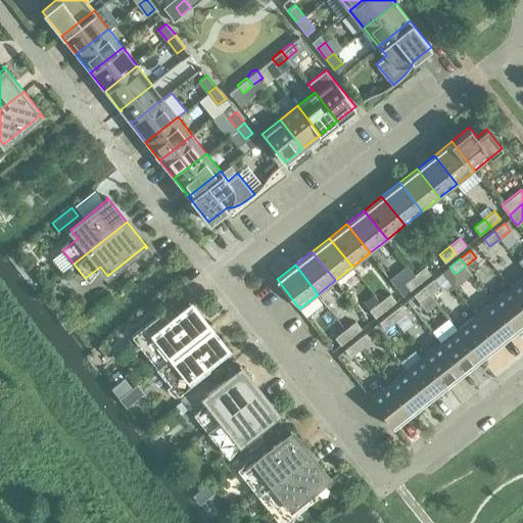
[(415,274),(420,282),(430,274),(425,266),(415,274)]
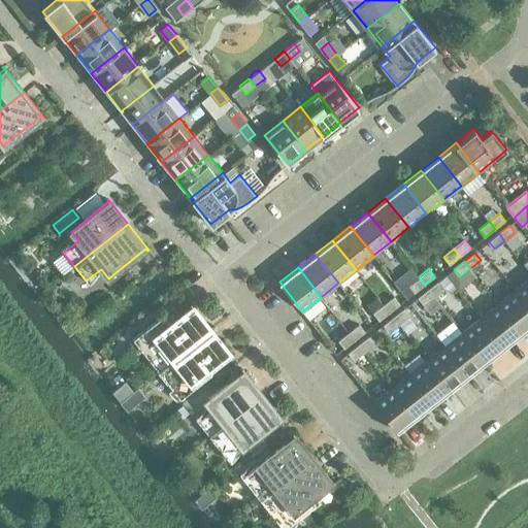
[(424,285),(419,276),(408,285),(414,293),(424,285)]
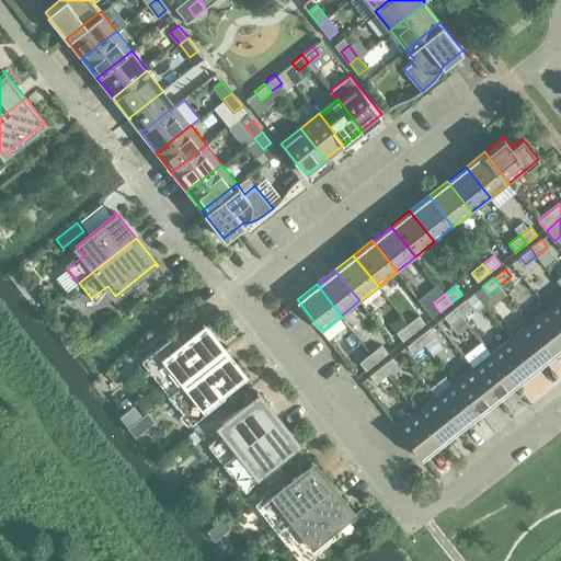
[(560,297),(548,308),(560,324),(560,297)]
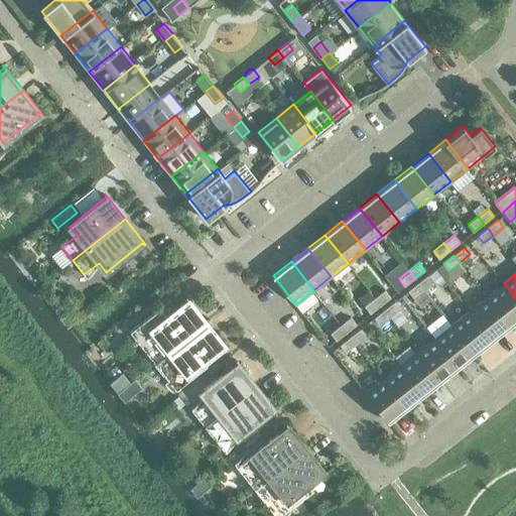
[(428,274),(418,282),(424,290),(434,282),(428,274)]
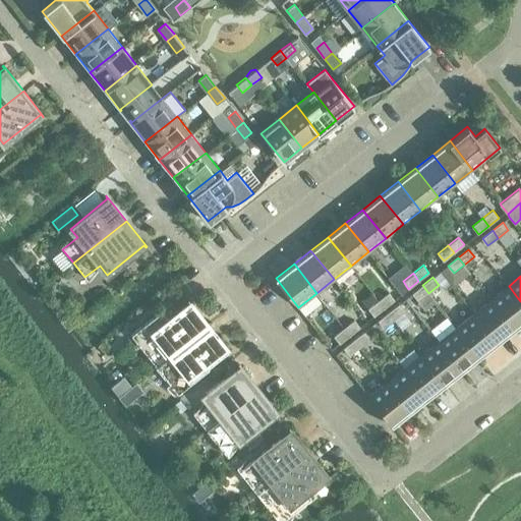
[(422,285),(412,293),(418,301),(428,293),(422,285)]
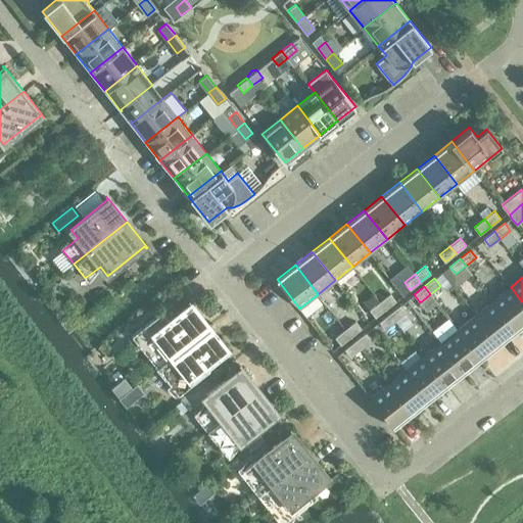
[(522,324),(522,302),(511,287),(493,301),(516,330),(522,324)]
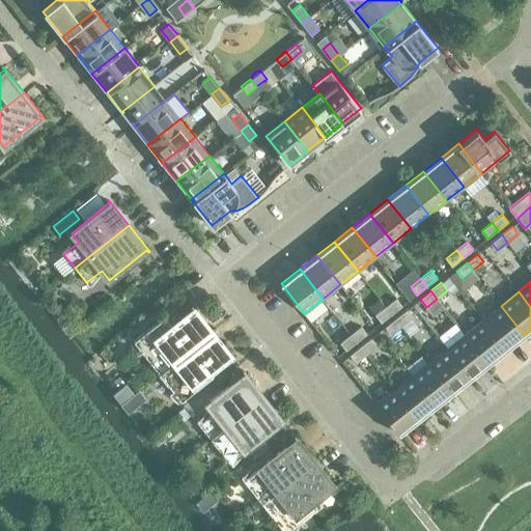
[(392,313),(402,305),(396,298),(386,306),(392,313)]
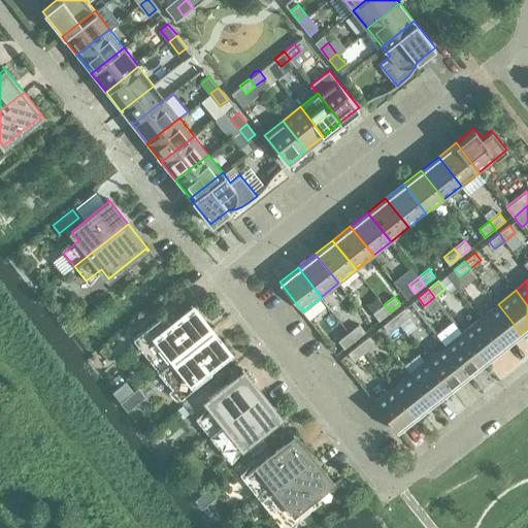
[(158,371),(211,329),(191,303),(190,304),(192,306),(171,323),(164,314),(132,339),(158,371)]
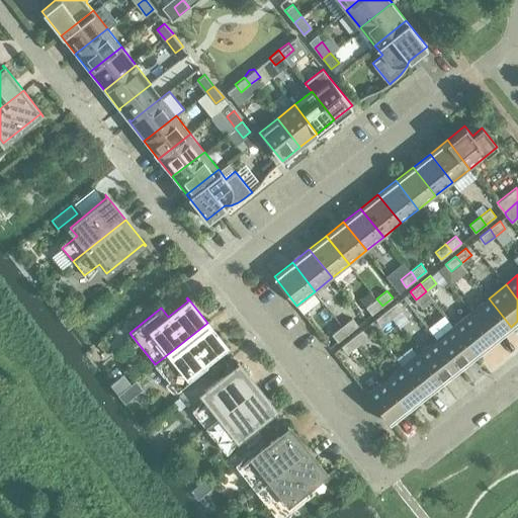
[(382,306),(376,298),(366,307),(371,314),(382,306)]
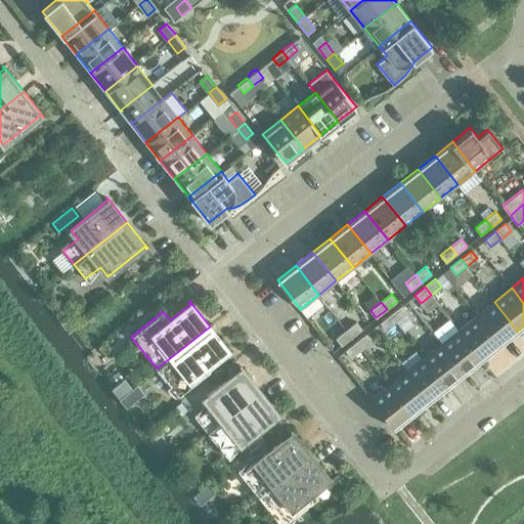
[(494,302),(476,315),(499,345),(517,331),(494,302)]
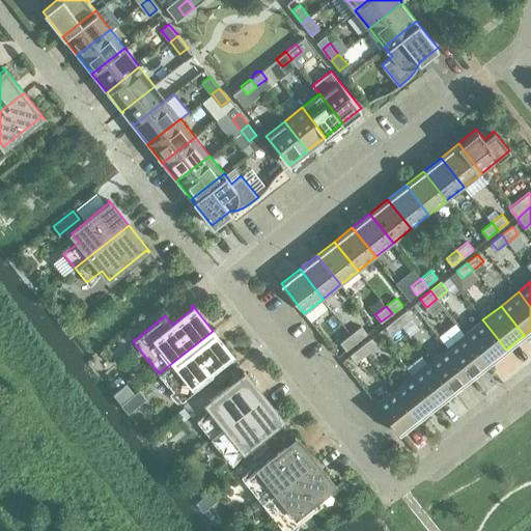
[(412,317),(406,310),(395,318),(401,326),(412,317)]
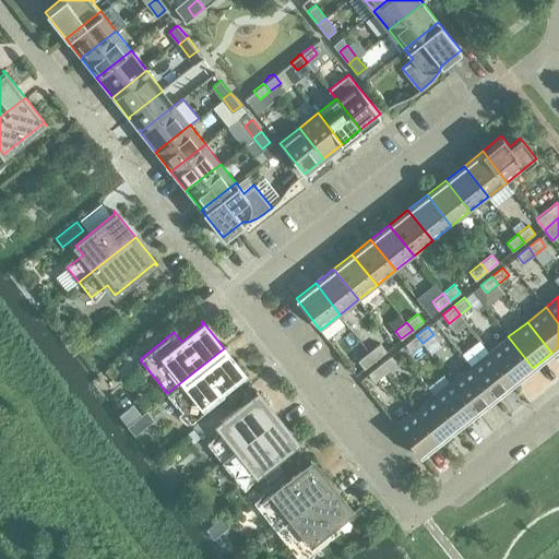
[(423,343),(416,335),(405,344),(412,352),(423,343)]
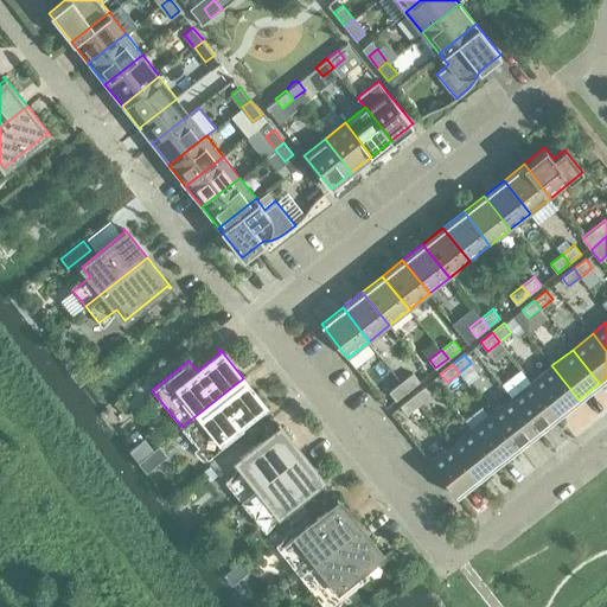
[(579,400),(551,365),(531,382),(558,415),(579,400)]
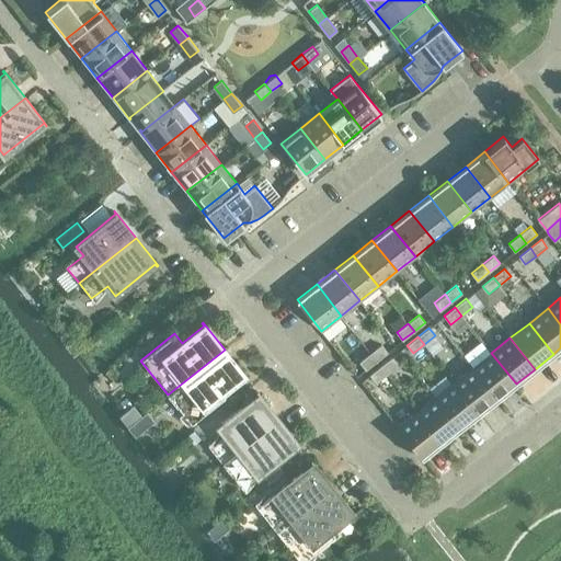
[(377,361),(388,352),(381,344),(370,353),(377,361)]
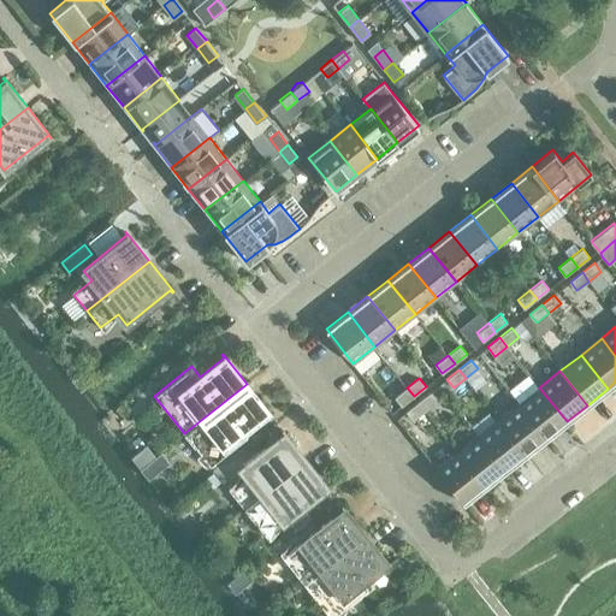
[(268,414),(270,414),(247,384),(184,433),(209,466),(248,436),(243,431),(267,412),(268,414)]
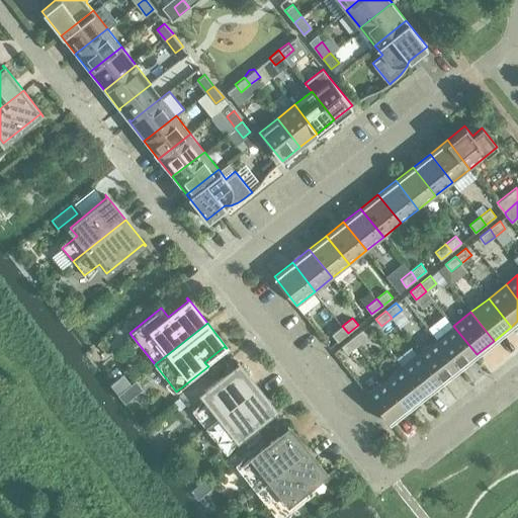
[(348,333),(342,326),(332,334),(338,341),(348,333)]
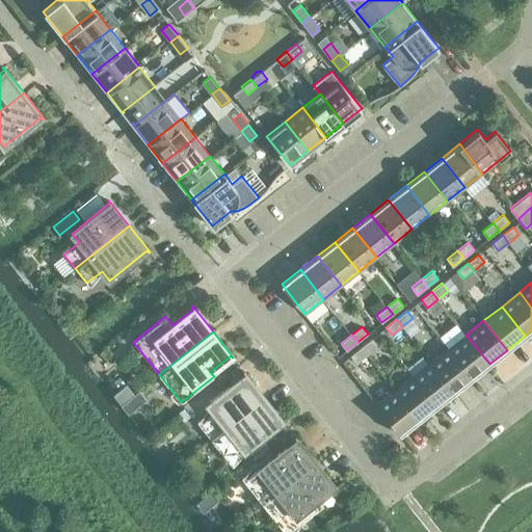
[(489,364),(466,335),(448,348),(472,378),(489,364)]
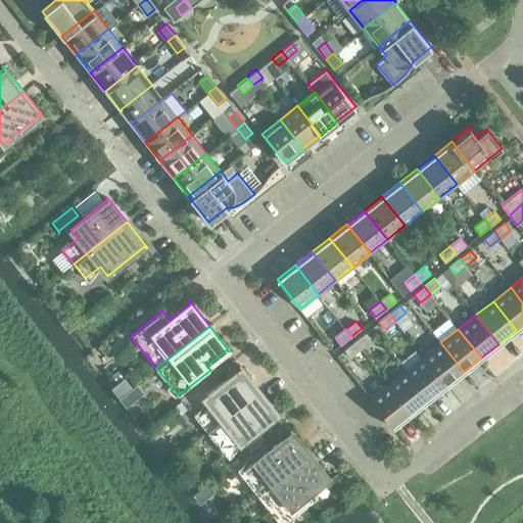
[(354,341),(361,348),(371,340),(366,333),(354,341)]
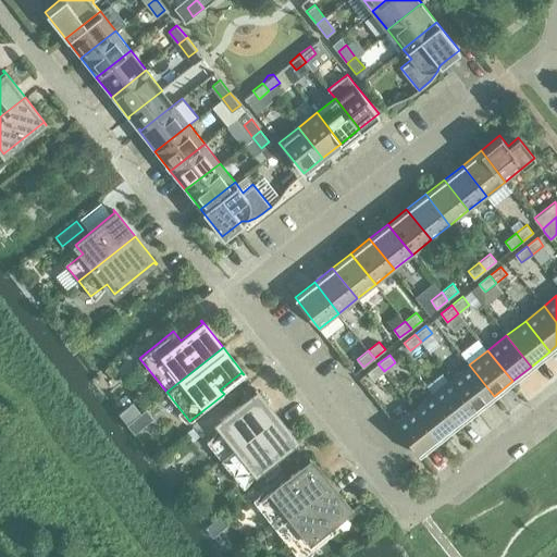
[(378,363),(367,372),(373,380),(384,371),(378,363)]
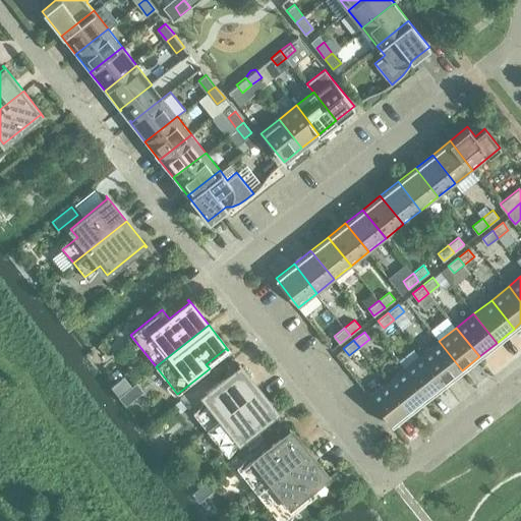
[(462,370),(439,341),(421,355),(445,384),(462,370)]
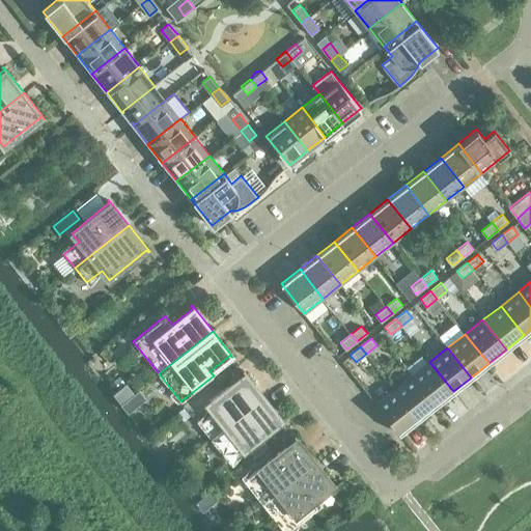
[(453,391),(429,362),(412,375),(436,404),(453,391)]
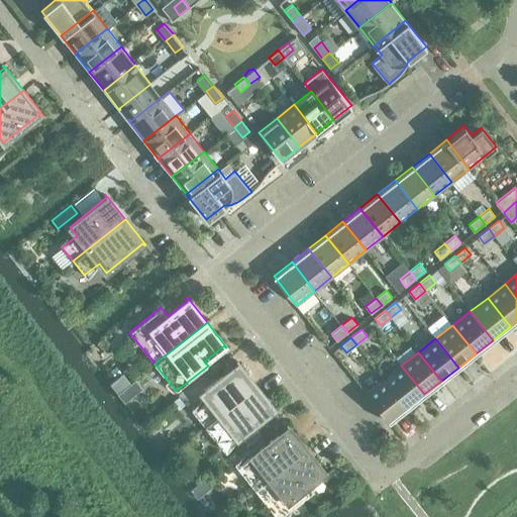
[(256,386),(237,360),(236,362),(238,364),(201,393),(208,402),(194,413),(204,427),(256,386)]
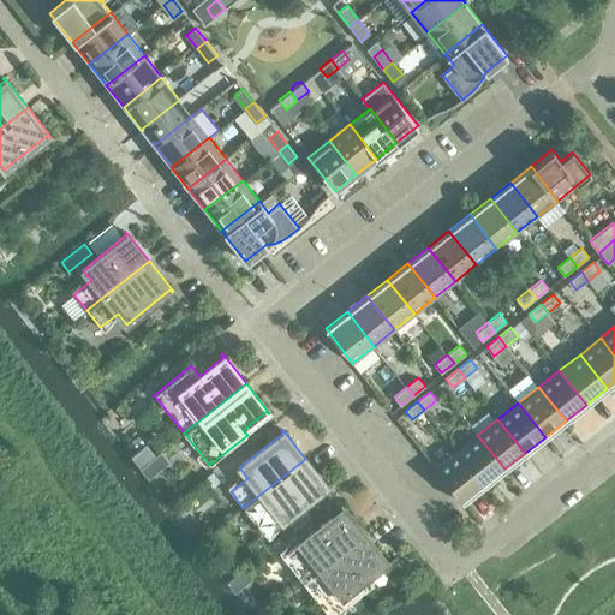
[(477,435),(457,452),(484,485),(505,469),(477,435)]
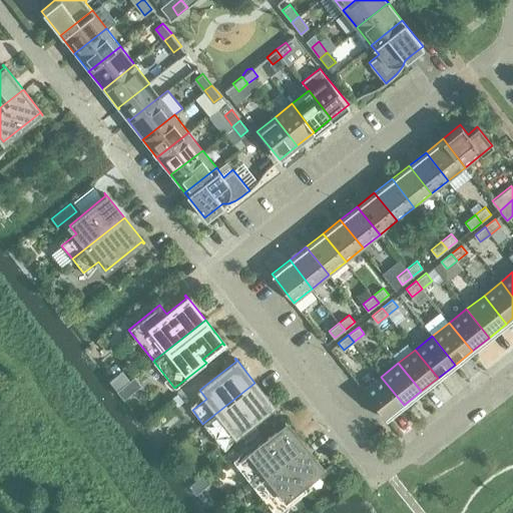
[(113,378),(108,381),(116,390),(128,380),(121,371),(113,378)]
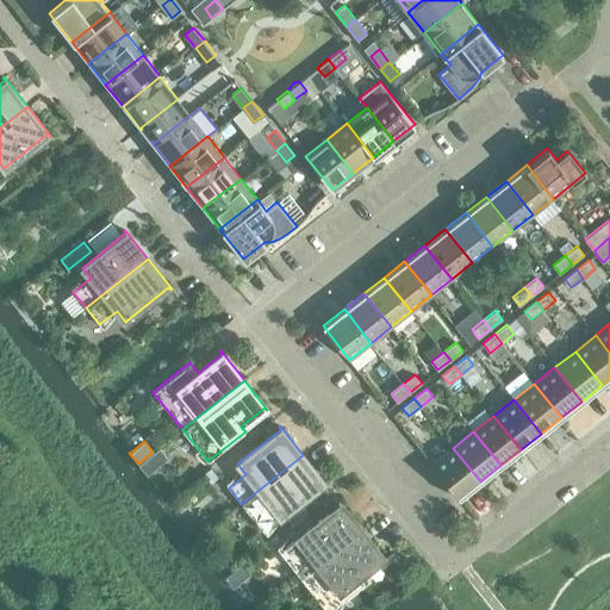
[(153,452),(138,464),(147,474),(167,459),(159,448),(153,452)]
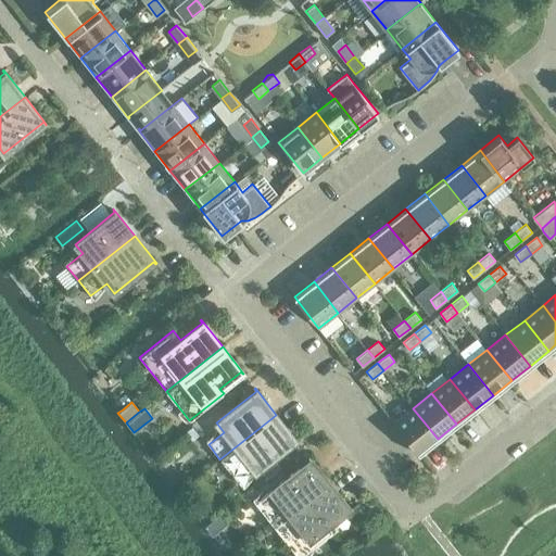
[(438,439),(413,408),(394,424),(418,454),(438,439)]
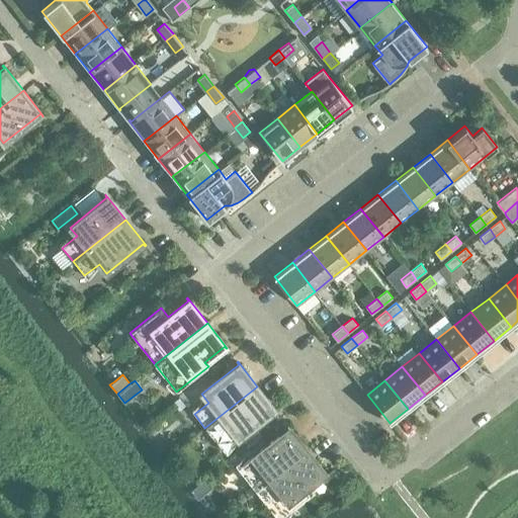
[(204,428),(216,442),(223,450),(274,410),(276,412),(277,412),(257,386),(204,428)]
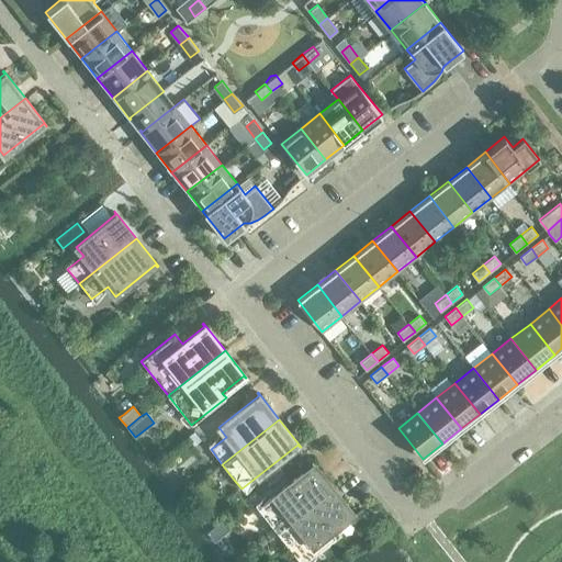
[(277,534),(334,489),(312,461),(311,461),(313,464),(257,508),(277,534)]
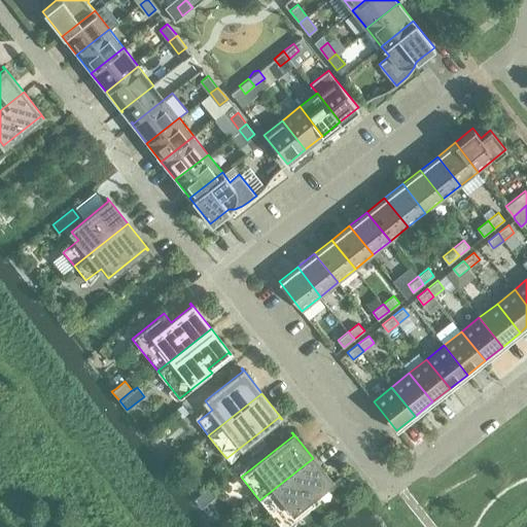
[(334,483),(313,458),(259,500),(281,526),(286,526),(319,501),(314,495),(330,482),(332,484),(334,483)]
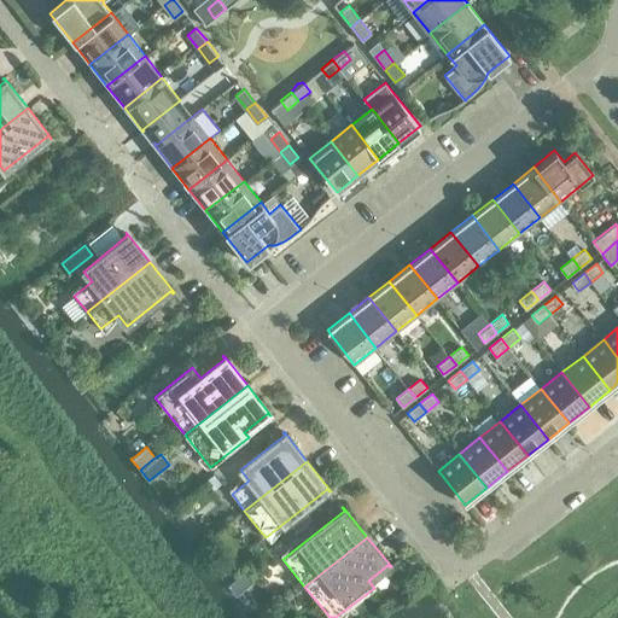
[(245,571),(228,586),(237,596),(254,582),(245,571)]
